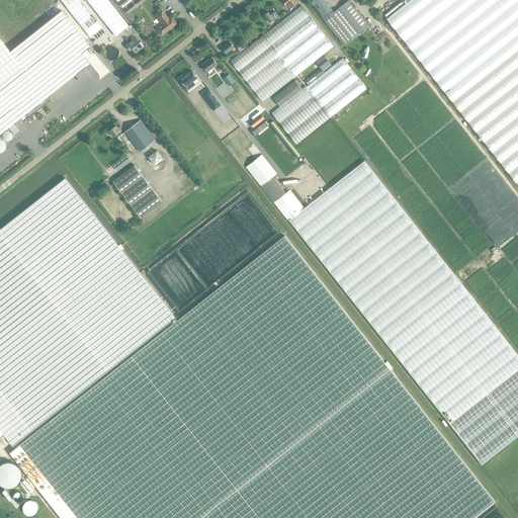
[(68,9),(76,20),(80,25),(90,16),(78,1),(78,0),(86,0),(103,20),(115,35),(128,25),(107,0),(60,0),(68,9)]
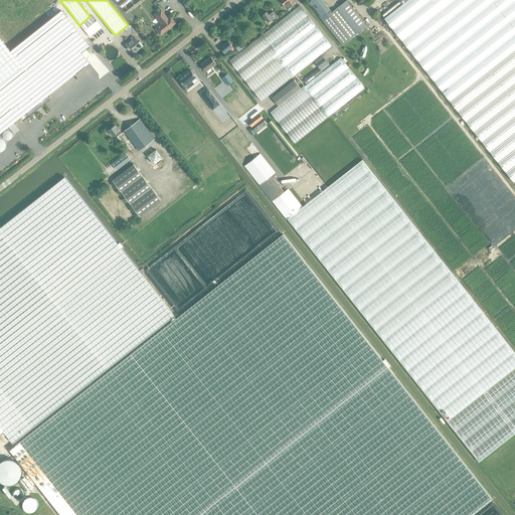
[(295,3),(292,0),(282,0),(281,1),(288,9),(292,6),(292,5),(295,3)]
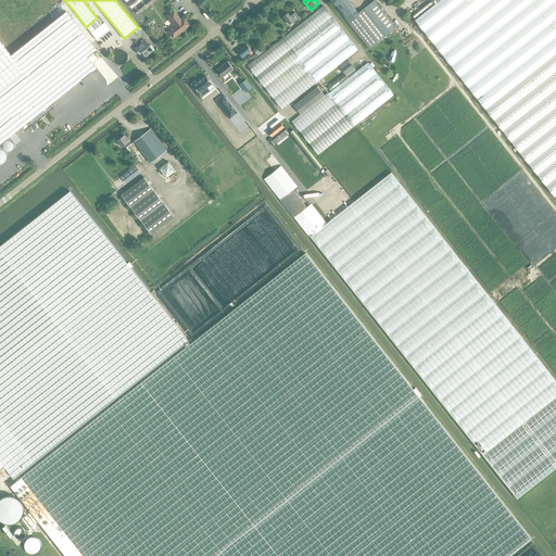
[(335,0),(333,1),(348,20),(357,11),(348,0),(335,0)]
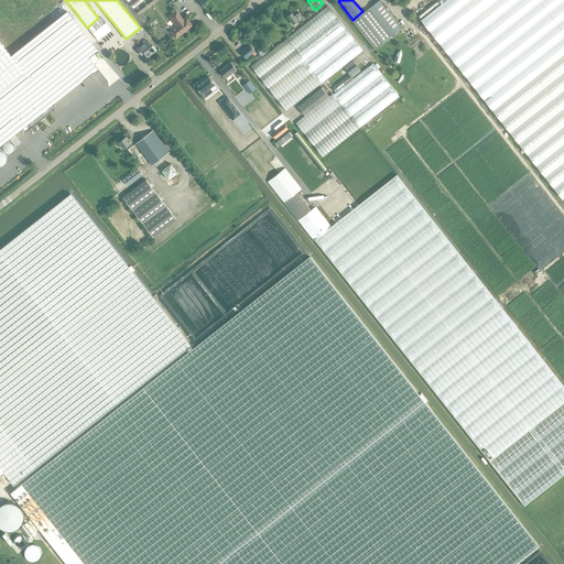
[(402,28),(398,22),(379,0),(362,13),(355,19),(378,47),(402,28)]
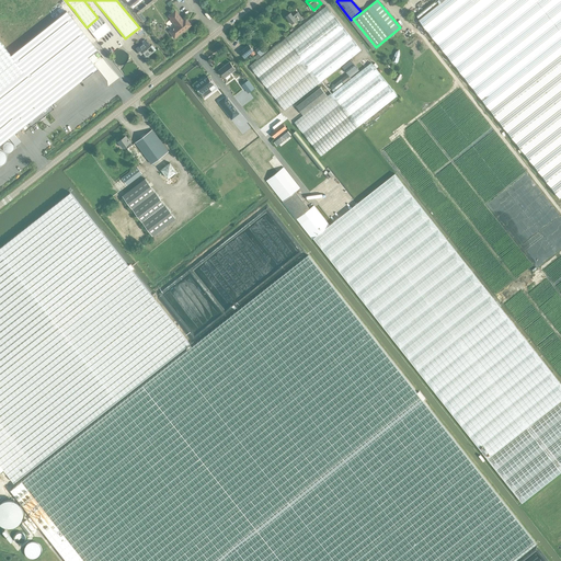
[(560,0),(436,0),(439,3),(419,20),(490,110),(560,198),(560,196),(560,0)]
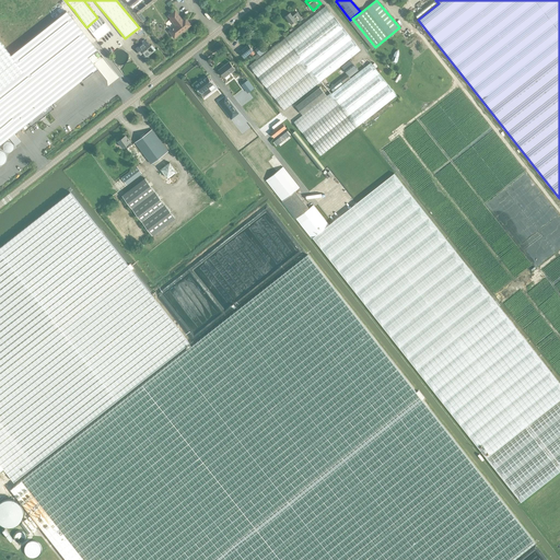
[(325,6),(305,22),(290,34),(325,78),(360,49),(352,39),(334,16),(325,6)]
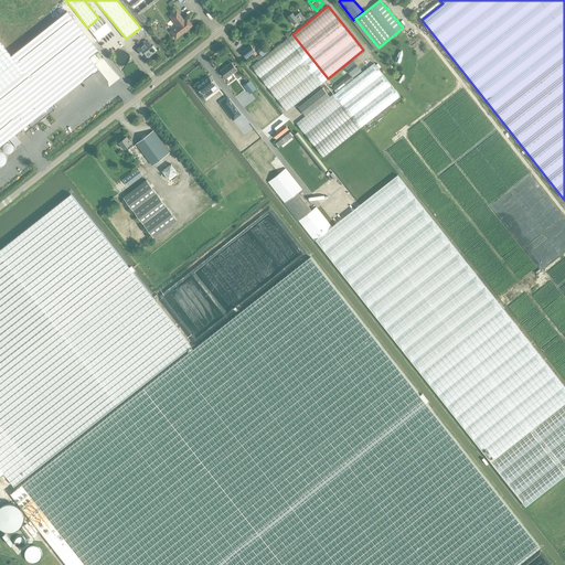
[(0,145),(24,127),(29,124),(31,127),(41,119),(40,118),(43,116),(44,117),(54,109),(51,106),(55,103),(54,103),(83,80),(83,81),(94,72),(94,73),(98,70),(89,57),(97,51),(98,50),(66,11),(12,54),(25,71),(24,72),(13,59),(0,41),(0,145)]
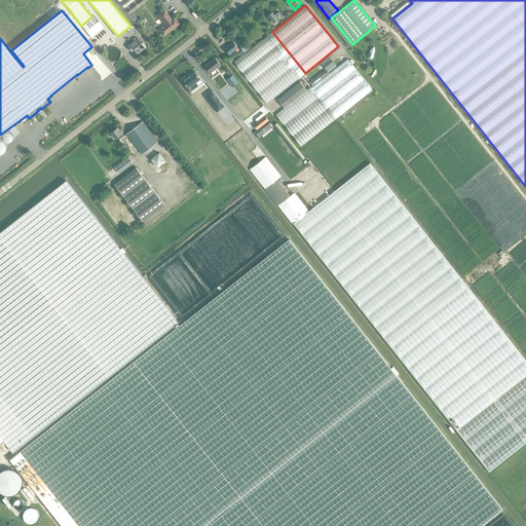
[(158,30),(163,36),(179,24),(177,21),(174,23),(164,10),(158,14),(160,19),(162,17),(166,23),(158,30)]
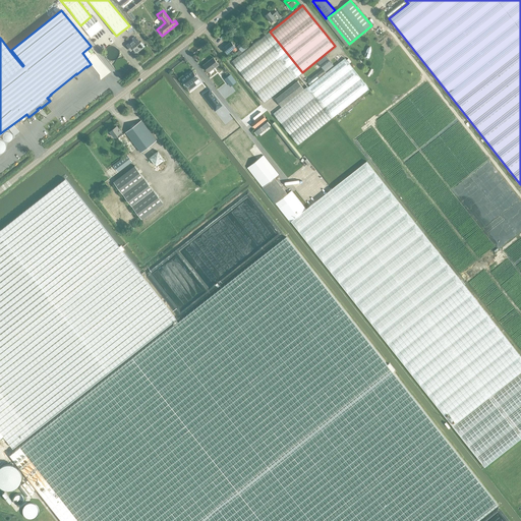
[(276,19),(277,20),(281,17),(280,16),(280,15),(277,11),(273,14),(271,11),(266,15),(272,22),(276,19)]
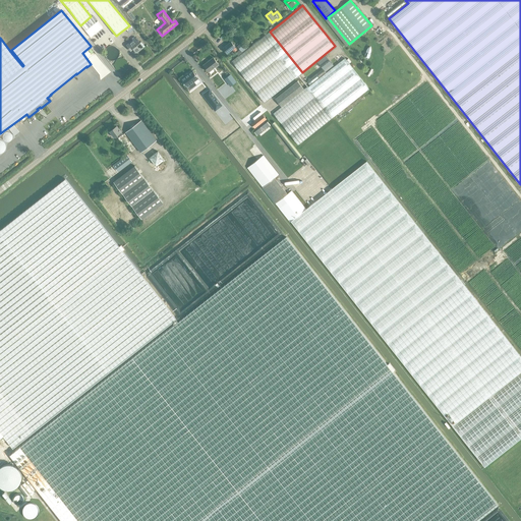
[(92,17),(81,25),(91,37),(102,27),(97,21),(96,22),(92,17)]
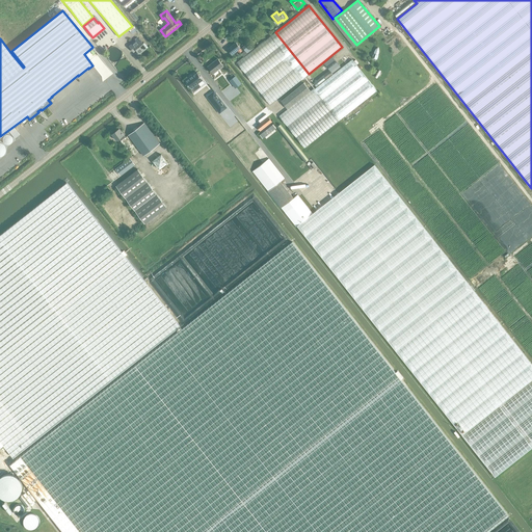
[(270,104),(303,78),(271,36),(237,62),(270,104)]
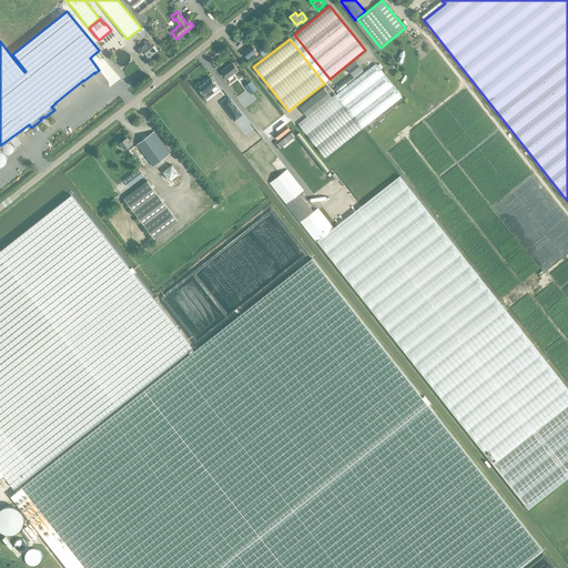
[(156,52),(148,41),(138,50),(142,56),(144,54),(148,59),(156,52)]
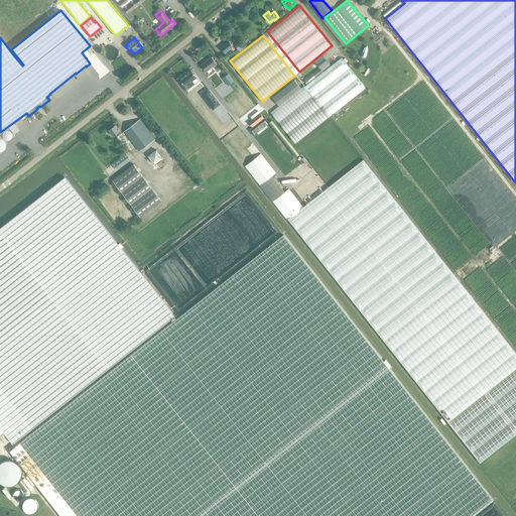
[(241,40),(235,45),(240,52),(246,47),(241,40)]
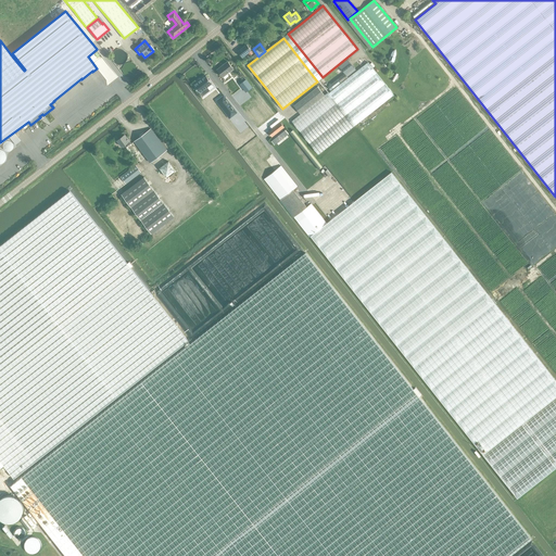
[(249,52),(250,55),(253,52),(247,45),(238,51),(242,57),(249,52)]
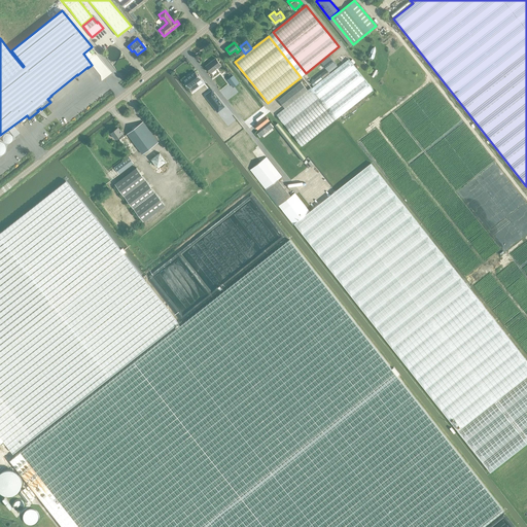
[(120,55),(120,53),(119,50),(118,49),(118,48),(117,47),(115,47),(114,46),(113,46),(111,46),(110,47),(109,47),(107,48),(106,50),(106,51),(105,53),(105,55),(106,56),(106,58),(107,59),(108,60),(109,61),(110,62),(111,62),(113,62),(115,62),(116,61),(117,60),(118,60),(119,59),(119,57),(120,56),(120,55)]
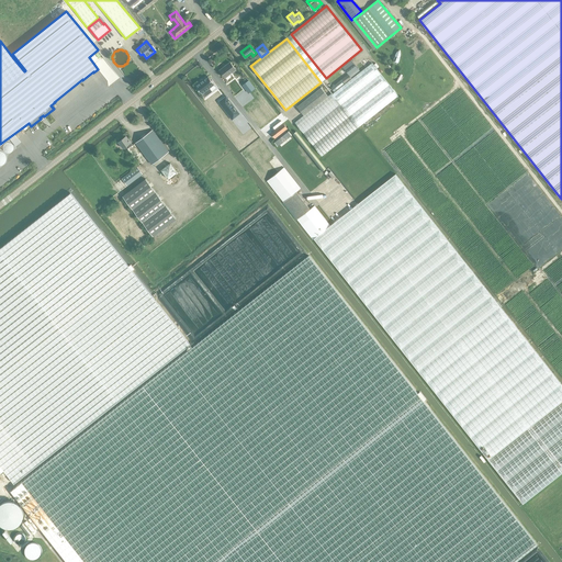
[(335,91),(345,83),(360,70),(351,59),(344,66),(349,74),(332,88),(335,91)]
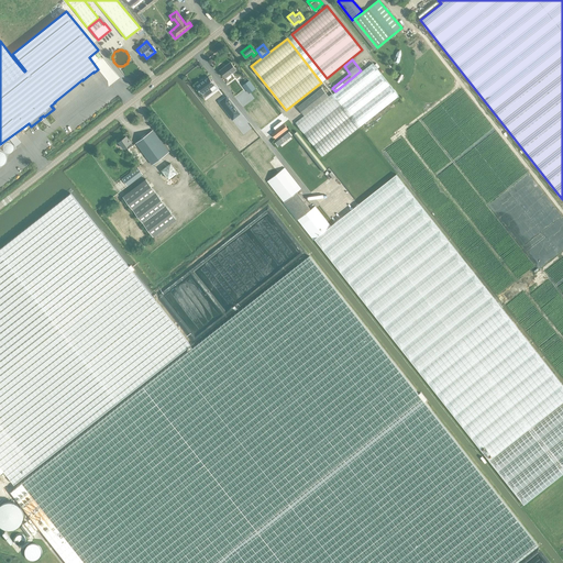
[(236,69),(231,62),(227,65),(227,66),(221,70),(227,77),(236,69)]
